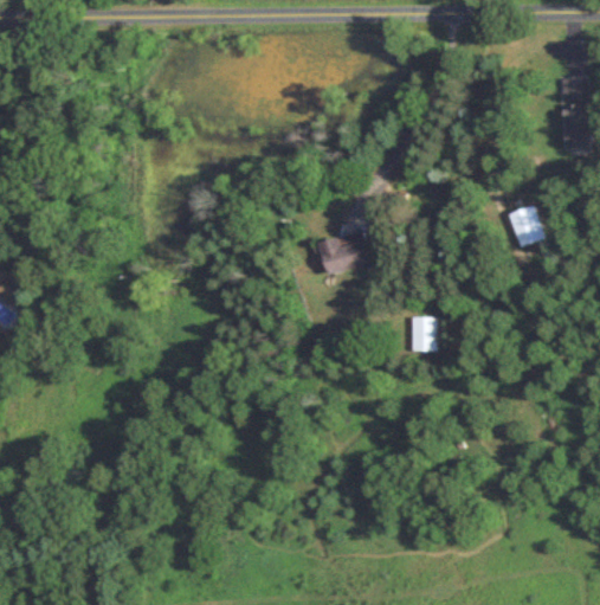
[(588,145),(585,75),(561,76),(561,100),(572,98),(572,103),(561,104),(563,146),(588,145)]
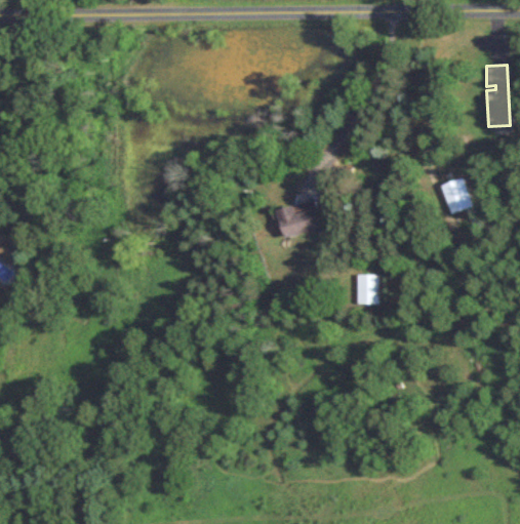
[(441,185),(451,213),(473,206),(463,177),(441,185)]
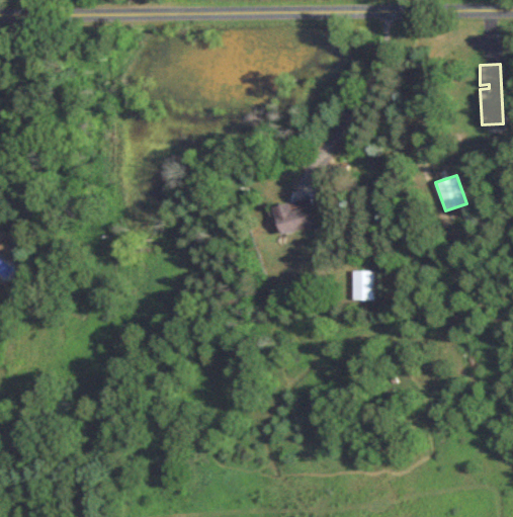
[(277,234),(313,225),(308,205),(289,210),(287,202),(266,208),(268,218),(272,217),(277,234)]
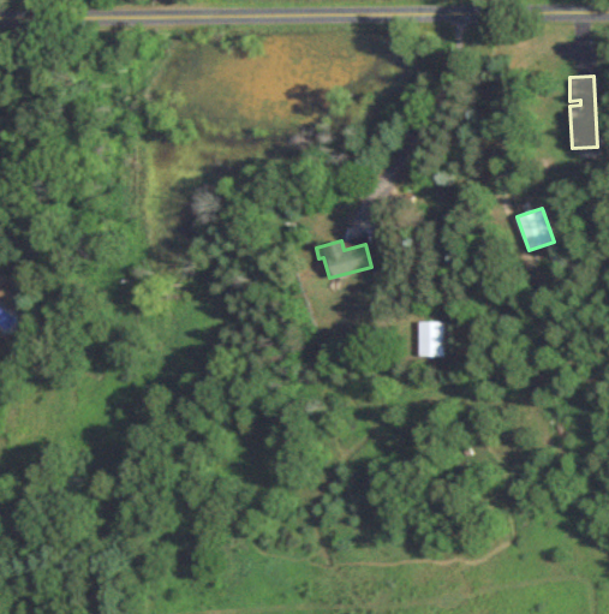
[(440,356),(440,322),(415,322),(413,356),(440,356)]
